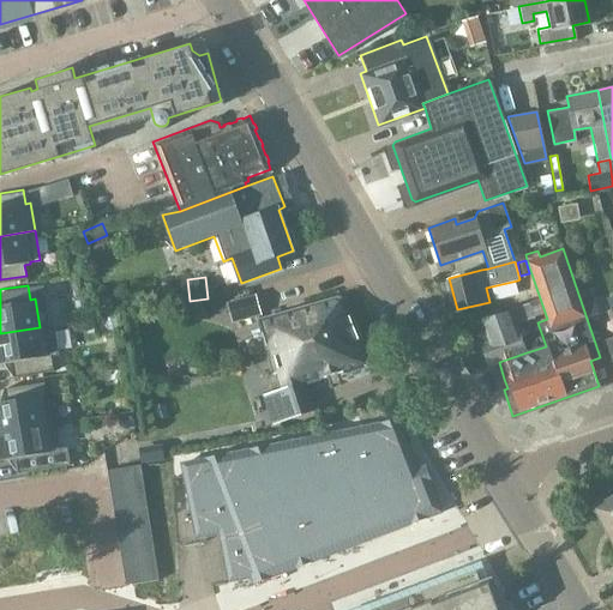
[(254,294),(227,301),(233,320),(260,313),(254,294)]
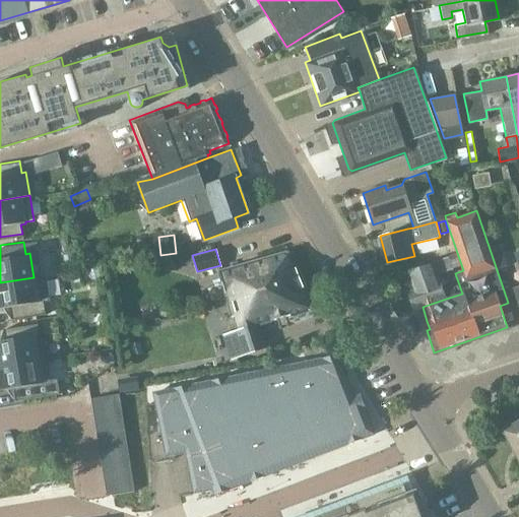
[(299,280),(287,252),(220,271),(229,301),(299,280)]
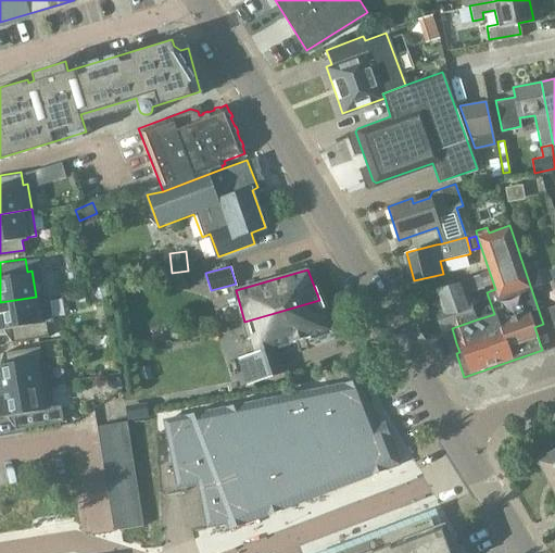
[(445,330),(452,328),(477,319),(468,292),(483,287),(479,274),(463,279),(464,283),(434,292),(440,310),(438,311),(437,314),(441,328),(445,330)]
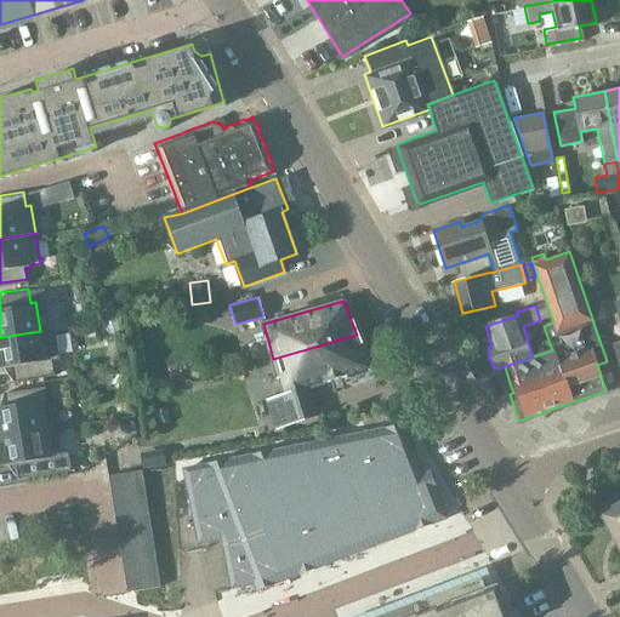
[(40,331),(0,337),(0,365),(10,364),(12,380),(53,372),(51,355),(44,356),(40,331)]
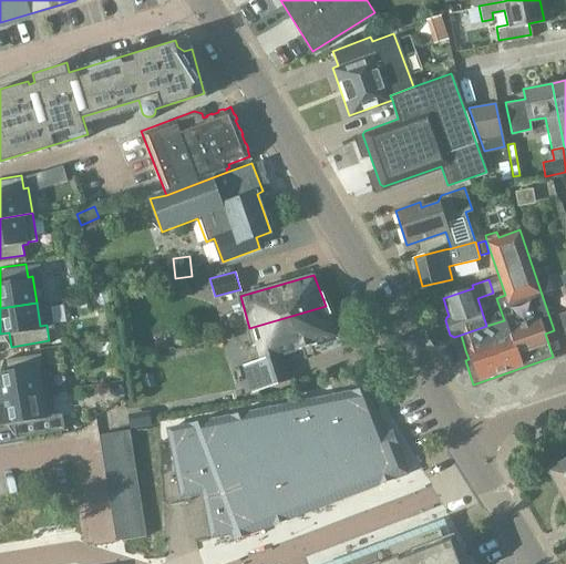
[(339,336),(326,306),(249,328),(254,345),(258,344),(263,358),(253,360),(260,388),(286,380),(277,355),(316,342),(318,345),(339,336)]
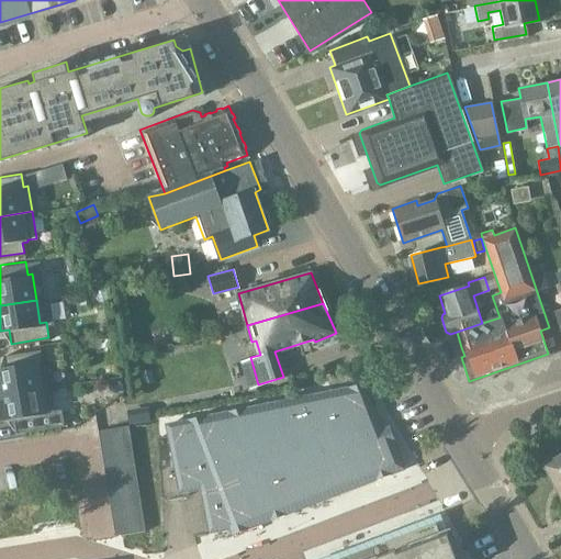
[(156,334),(176,328),(170,311),(150,316),(156,334)]
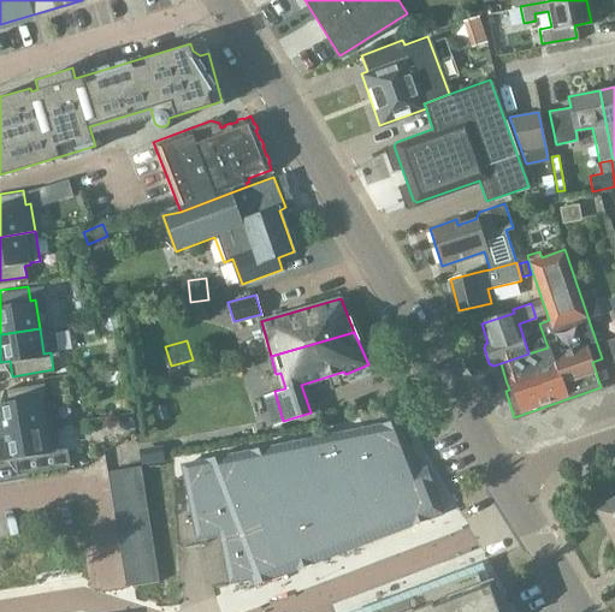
[(0,431),(55,422),(51,394),(46,394),(43,380),(3,387),(5,402),(0,403),(0,431)]
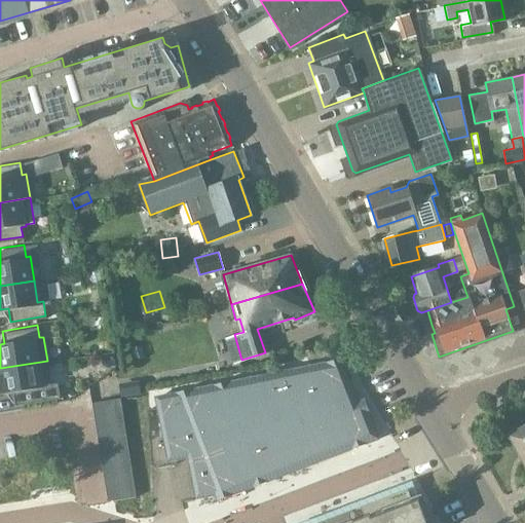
[(358,401),(341,359),(156,397),(169,459),(189,457),(197,497),(215,494),(217,499),(378,437),(364,399),(358,401)]
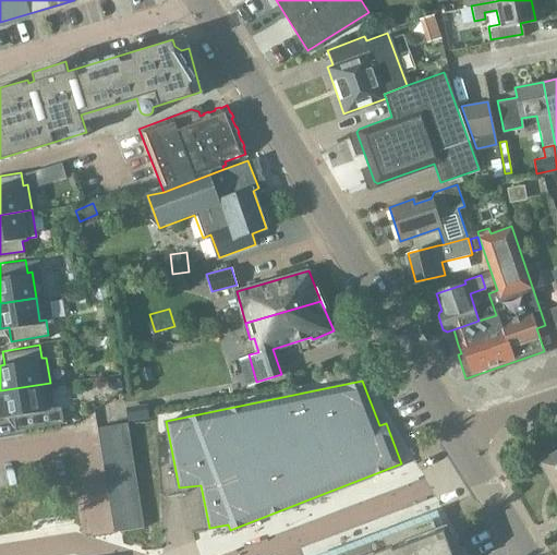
[(15,429),(41,424),(61,421),(59,407),(55,408),(50,383),(0,390),(0,409),(1,409),(2,417),(12,415),(15,429)]
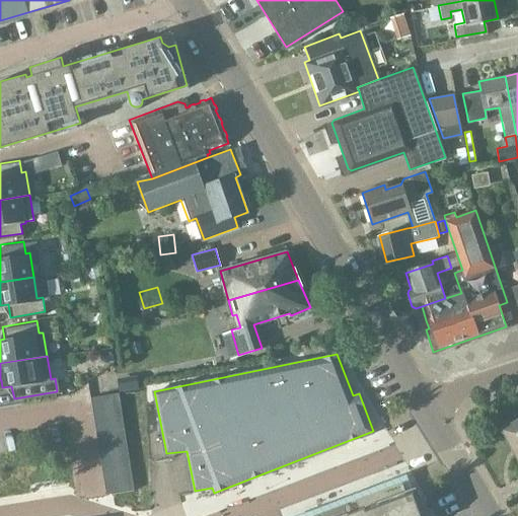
[(118,368),(122,380),(138,375),(135,363),(118,368)]
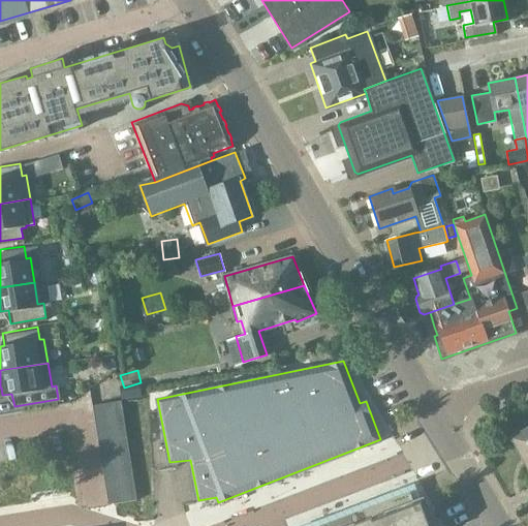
[(92,404),(94,416),(123,412),(121,400),(92,404)]
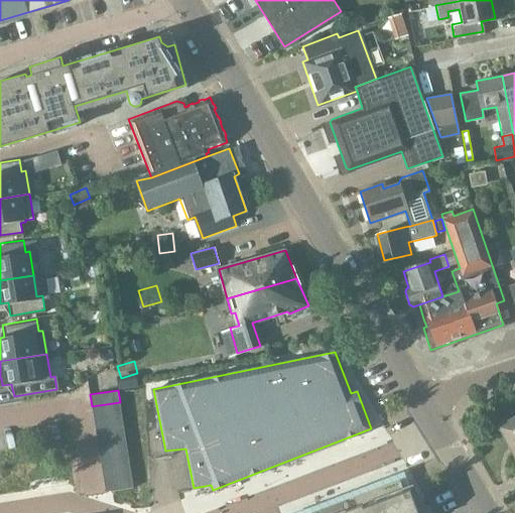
[(92,406),(94,418),(122,414),(120,402),(92,406)]
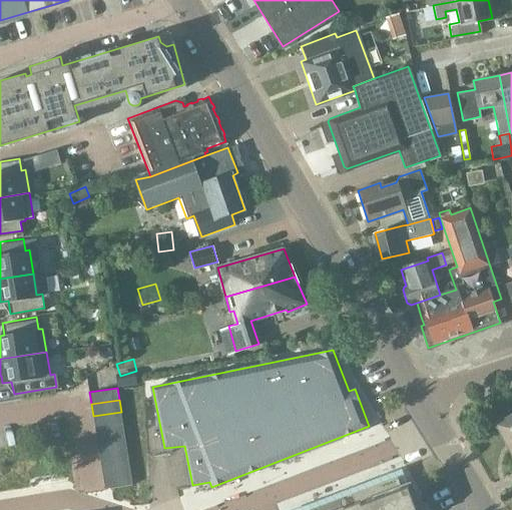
[(93,416),(95,428),(123,423),(121,412),(93,416)]
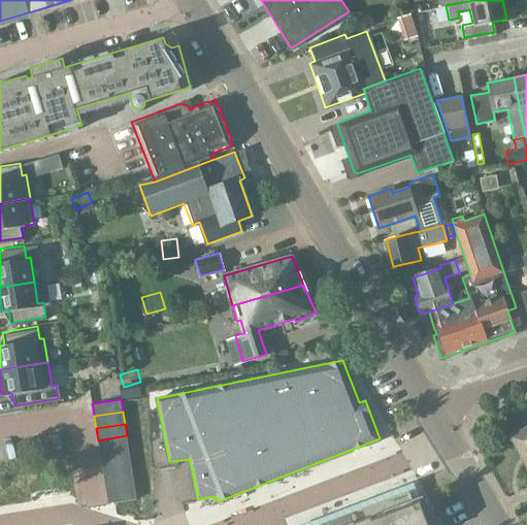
[(526,426),(509,437),(526,466),(526,426)]
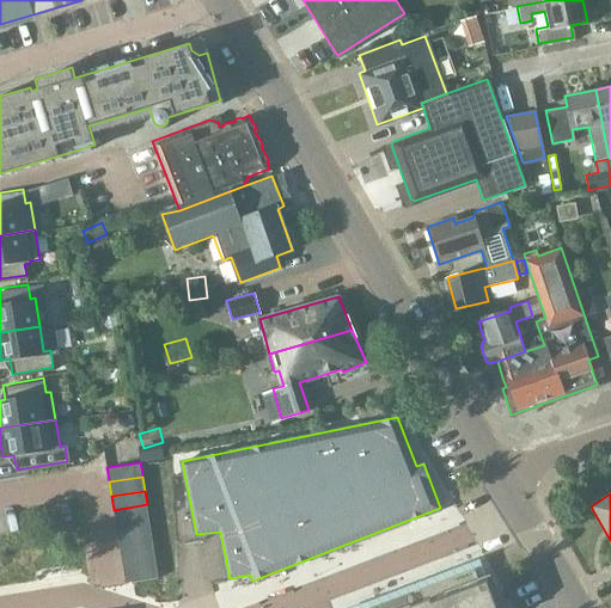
[(114,510),(116,524),(148,519),(147,504),(114,510)]
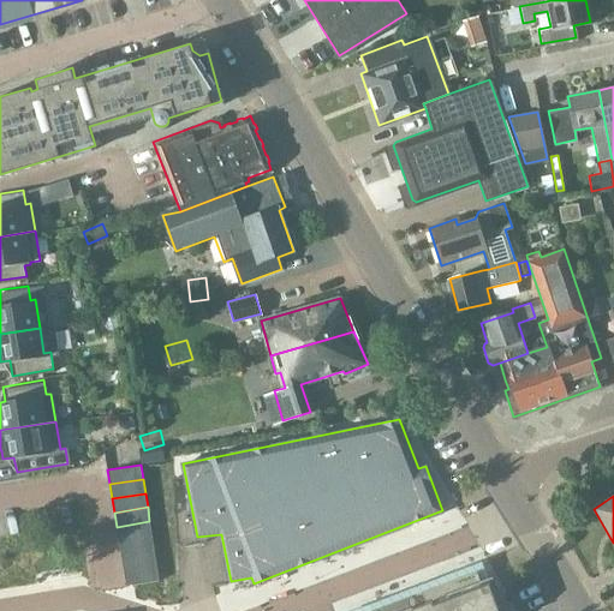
[(117,527),(119,541),(151,535),(149,521),(117,527)]
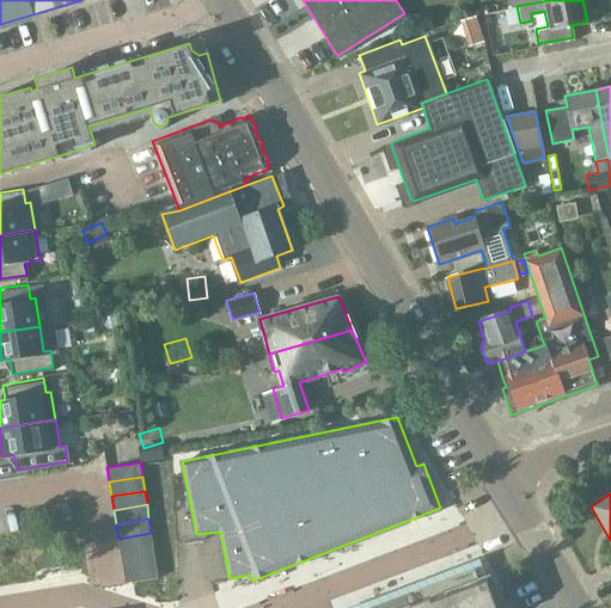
[(0,554),(55,554),(54,541),(48,541),(47,522),(0,523),(0,554)]
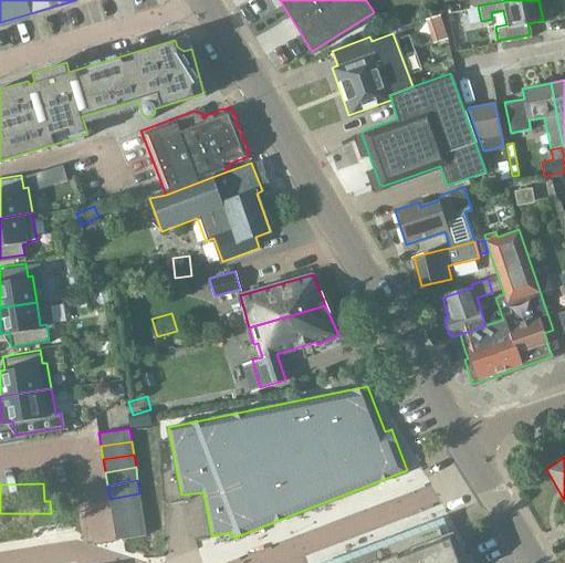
[(110,499),(112,512),(142,507),(139,493),(110,499)]
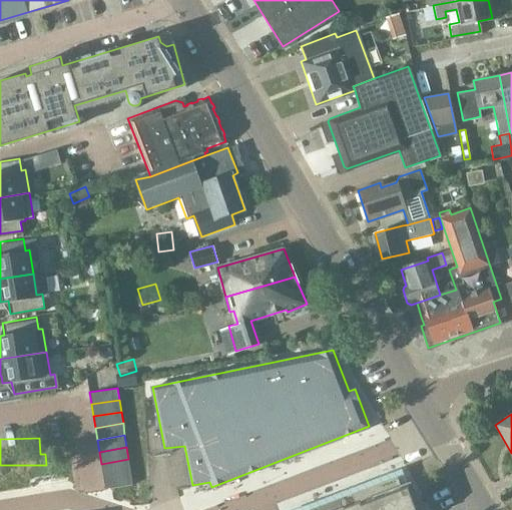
[(101,464),(103,476),(130,471),(128,459),(101,464)]
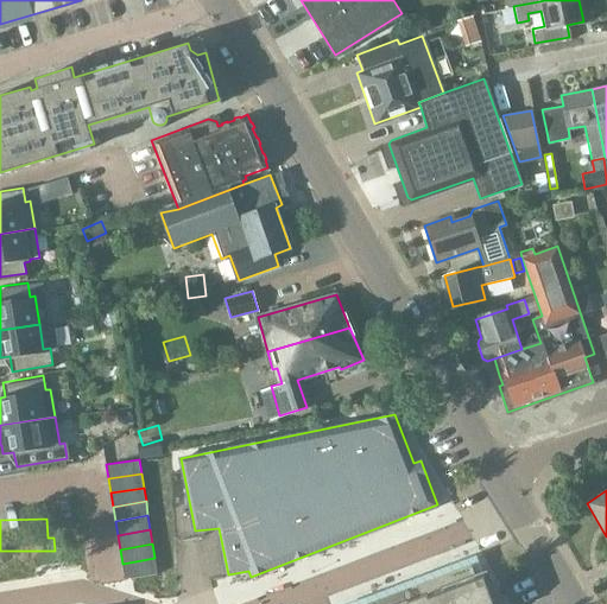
[(155,558),(122,564),(124,577),(124,578),(125,578),(147,574),(157,573),(155,558)]
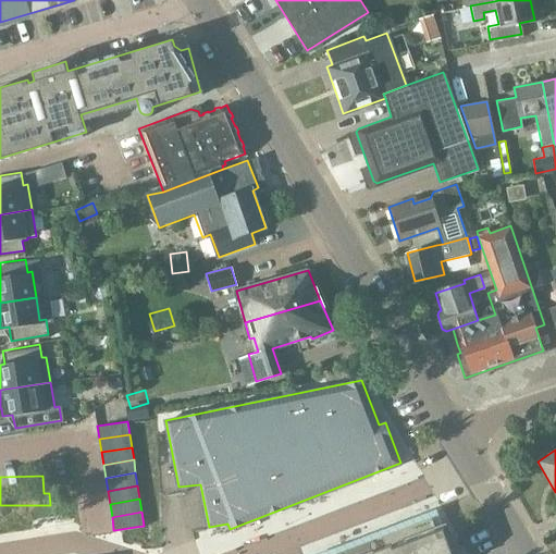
[(436,529),(432,517),(334,553),(455,553),(454,550),(456,549),(452,538),(449,539),(445,526),(436,529)]
